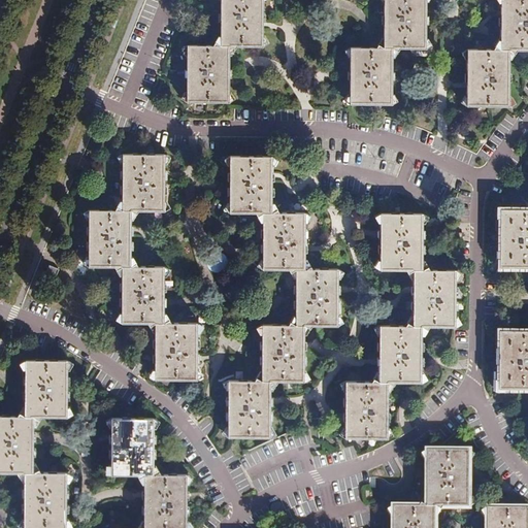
[(221,0),(221,45),(230,45),(230,46),(263,47),(263,27),(263,0),(221,0)]
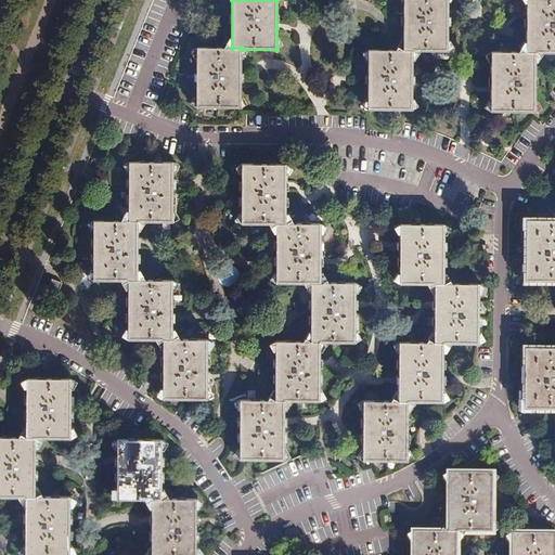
[(402,0),(403,50),(412,50),(412,51),(447,51),(448,18),(447,0),(402,0)]
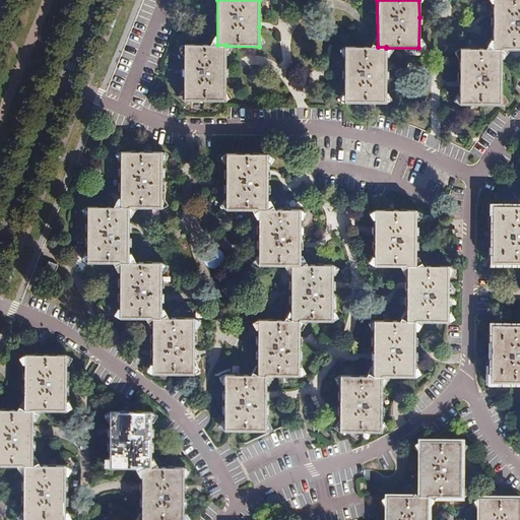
[(519,0),(493,0),(493,24),(492,48),(501,48),(501,50),(519,49),(519,0)]
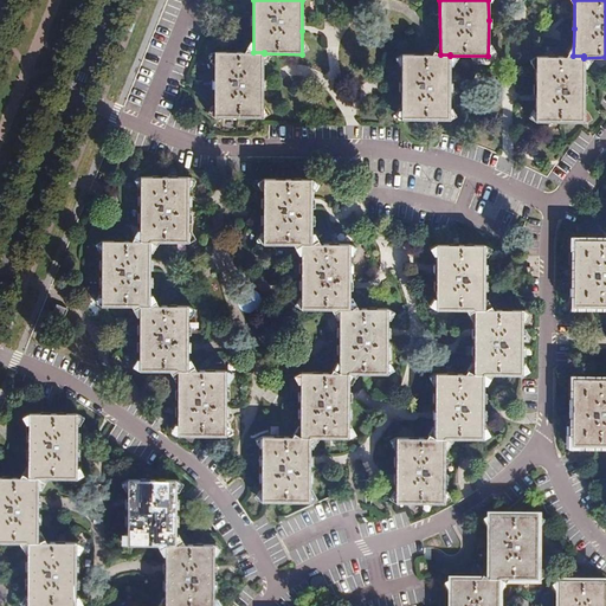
[(253,53),(253,52),(216,52),(214,117),(263,117),(264,82),(264,53),(253,53)]
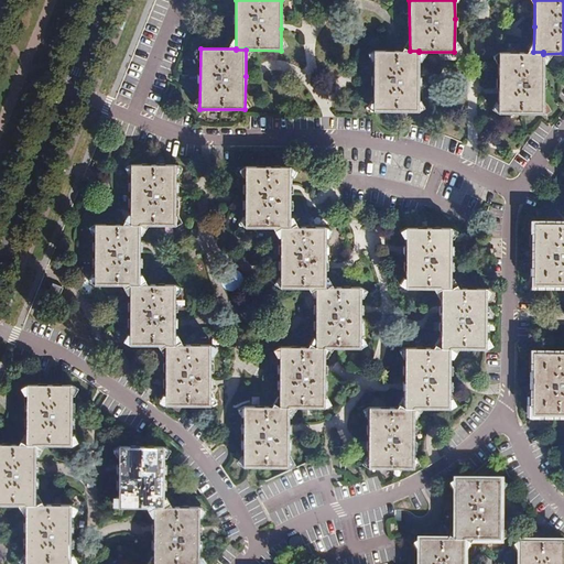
[(410,52),(410,51),(399,51),(373,51),(373,111),(419,112),(419,80),(419,52),(410,52)]
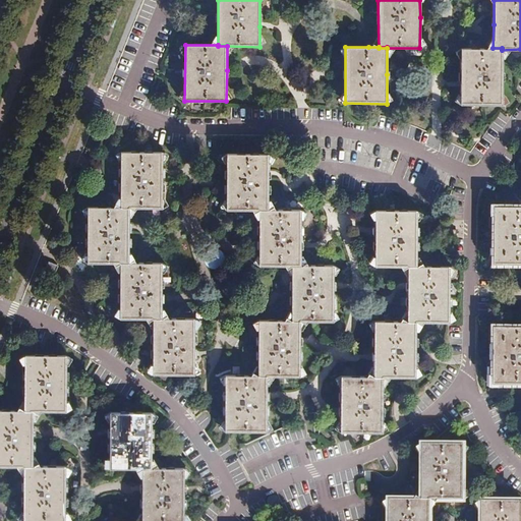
[(493,50),(493,48),(461,48),(460,83),(460,105),(502,105),(502,50),(493,50)]
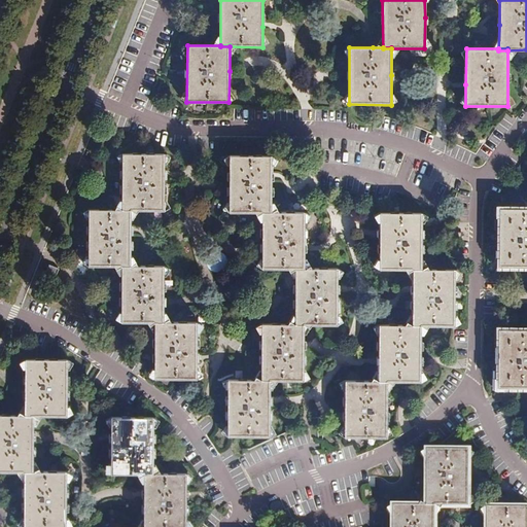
[(123,211),(132,211),(165,212),(165,179),(165,155),(123,154),(123,211)]
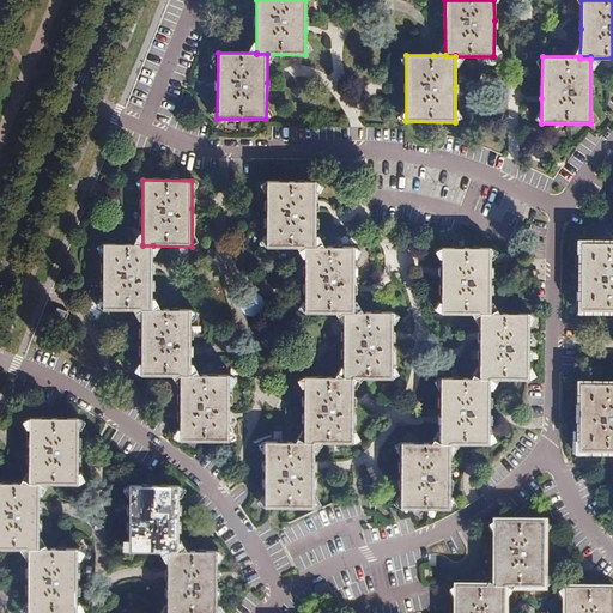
[(307,246),(316,247),(316,210),(317,182),(268,181),(267,246),(307,246)]
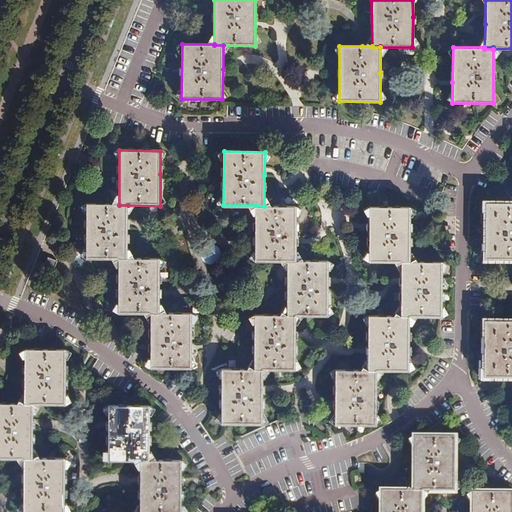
[(511,202),(487,202),(486,259),(511,259),(511,202)]
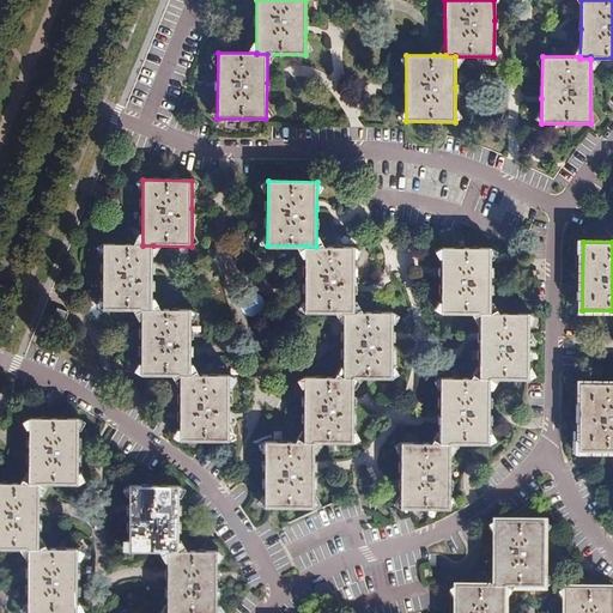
[(143,310),(153,310),(153,273),(153,246),(143,246),(104,246),(104,310),(143,310)]
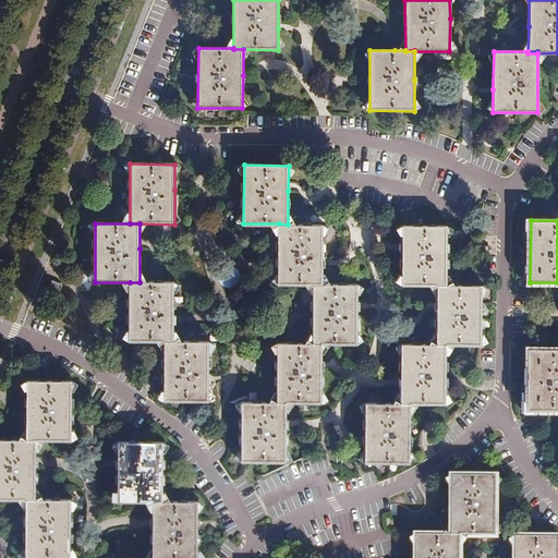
[(288,225),(279,223),(279,283),(313,283),(323,283),(323,252),(324,225),(288,225)]
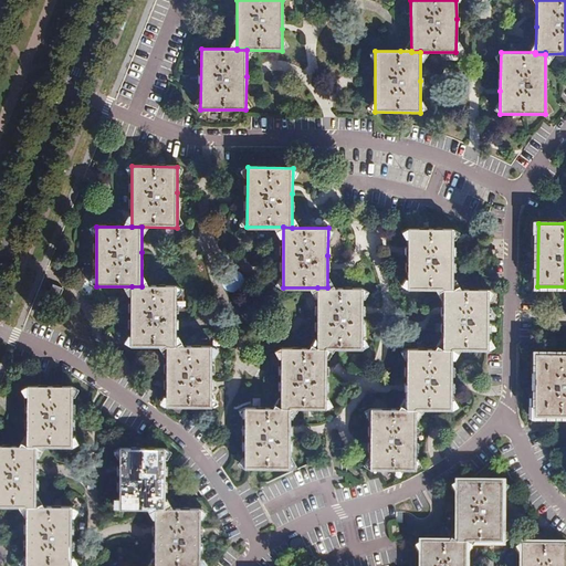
[(444,290),(454,290),(454,229),(409,228),(409,257),(408,289),(444,290)]
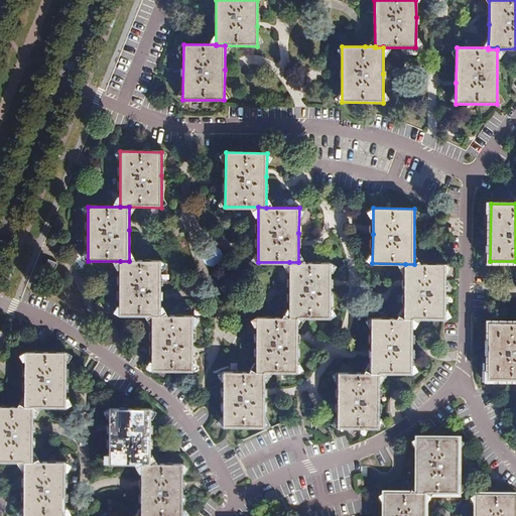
[(441,227),(441,236),(452,237),(452,228),(441,227)]
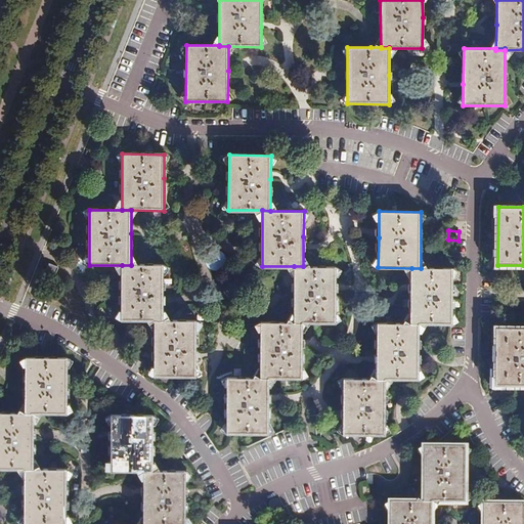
[(155,320),(163,320),(163,294),(163,265),(131,265),(122,265),(121,320),(155,320)]
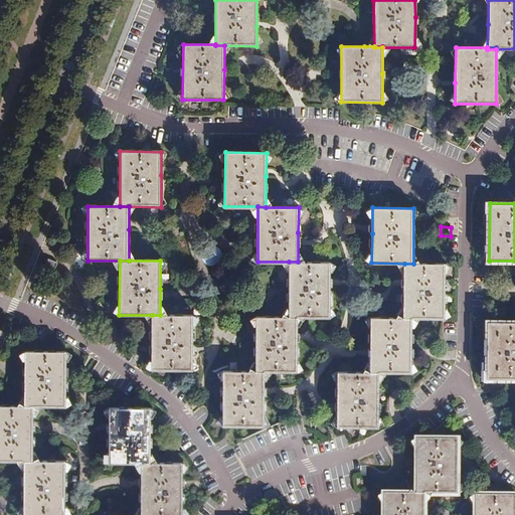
[(289,317),(297,317),(330,317),(330,286),(331,263),(298,262),(289,262),(289,317)]
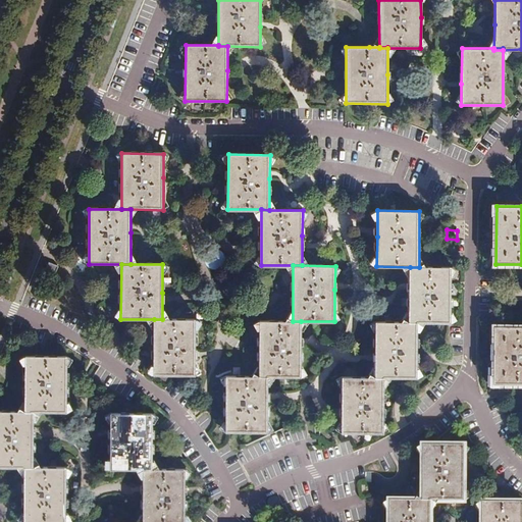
[(419,267),(410,267),(410,292),(410,322),(418,322),(451,323),(451,267),(419,267)]
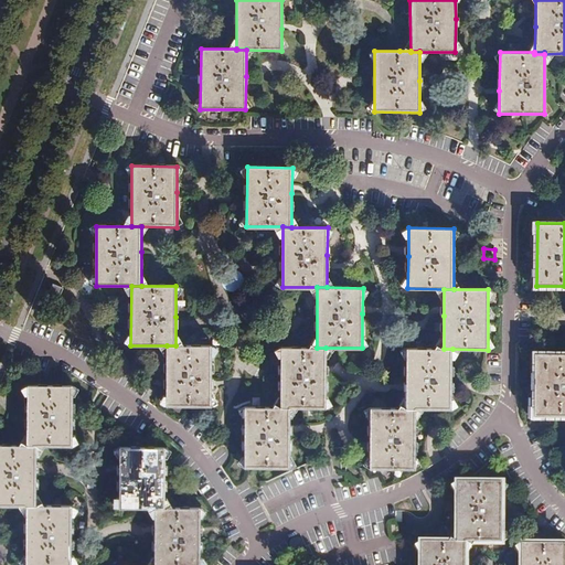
[(176,345),(167,345),(167,406),(212,406),(212,376),(212,345),(176,345)]
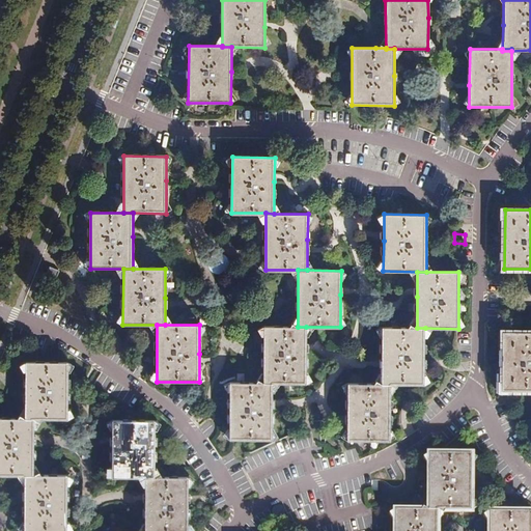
[(306,327),(298,327),(264,327),(264,383),(272,383),(306,384),(306,350),(306,327)]
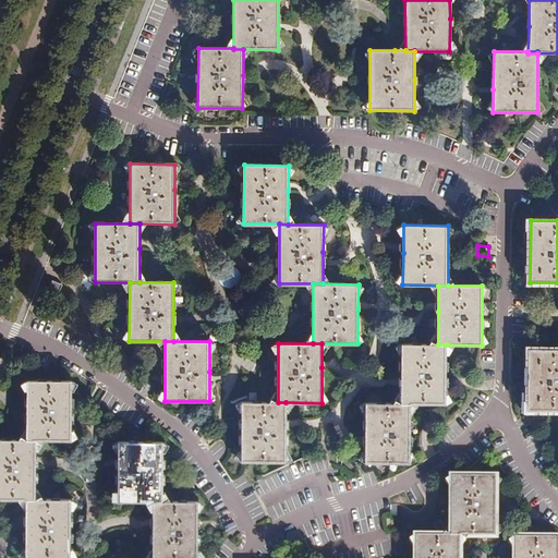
[(447,344),(438,344),(402,343),(401,372),(401,403),(411,403),(446,403),(447,344)]
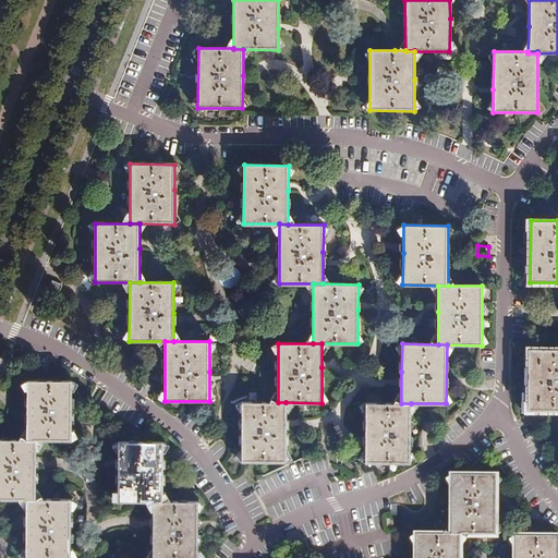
[(557,410),(557,349),(529,349),(528,410),(557,410)]
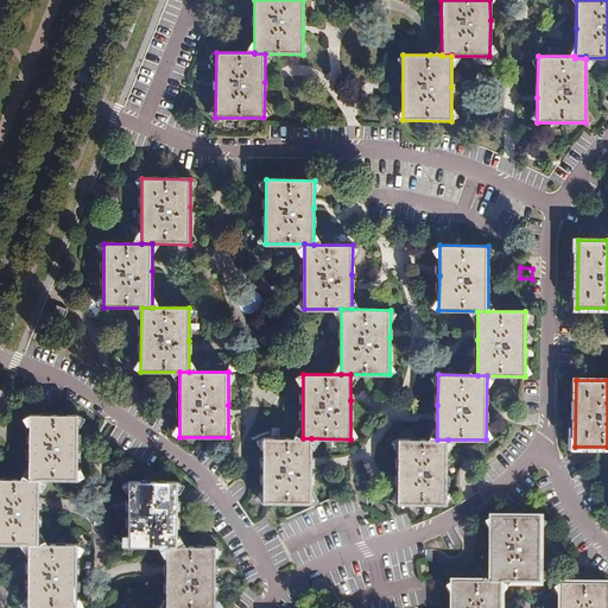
[(30,416),(30,480),(40,480),(40,482),(78,482),(78,447),(78,416),(30,416)]
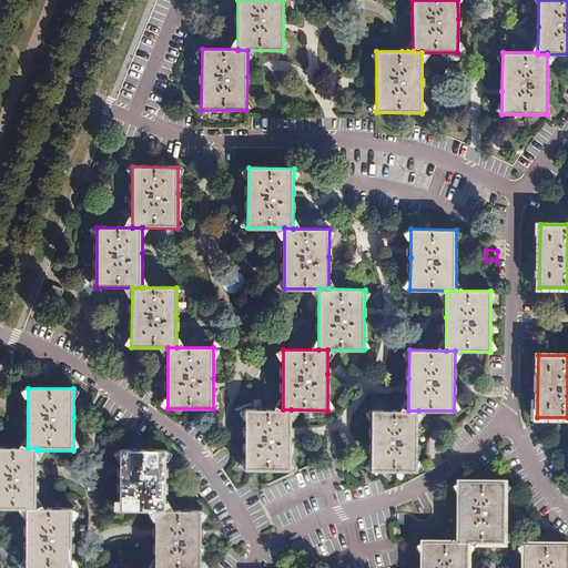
[(291,409),(283,409),(246,409),(246,470),(291,470),(291,434),(291,409)]
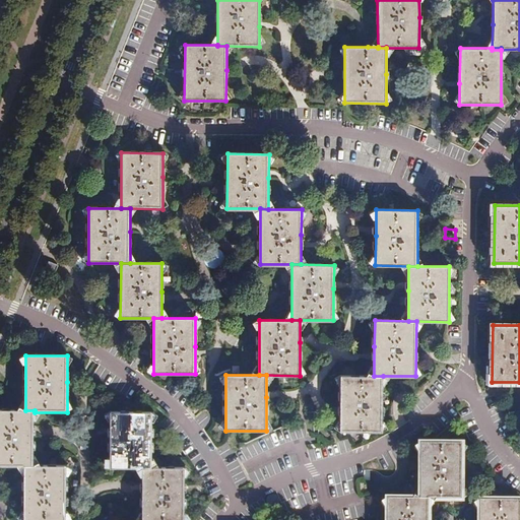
[(383,376),(374,376),(342,375),(341,401),(341,431),(382,431),(383,376)]
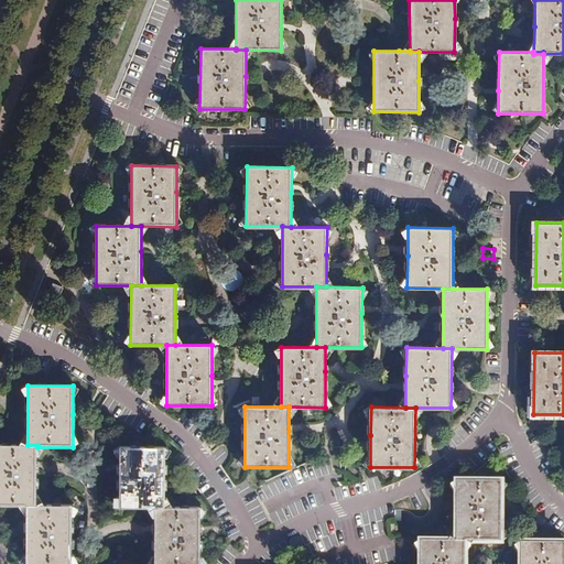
[(0,506),(26,507),(26,506),(36,506),(36,474),(38,447),(28,447),(28,445),(0,445),(0,506)]
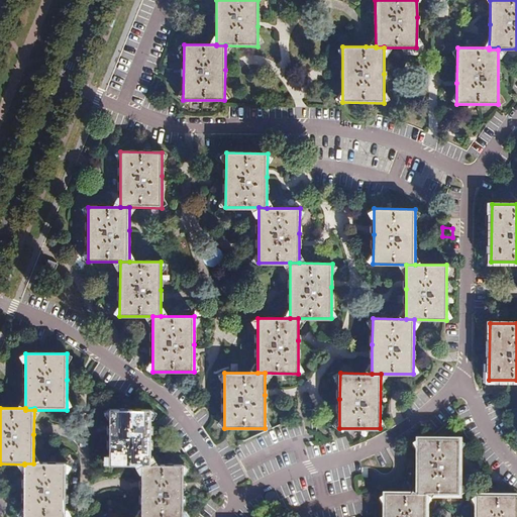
[(109,466),(141,466),(142,464),(150,464),(150,410),(109,410),(109,433),(109,466)]
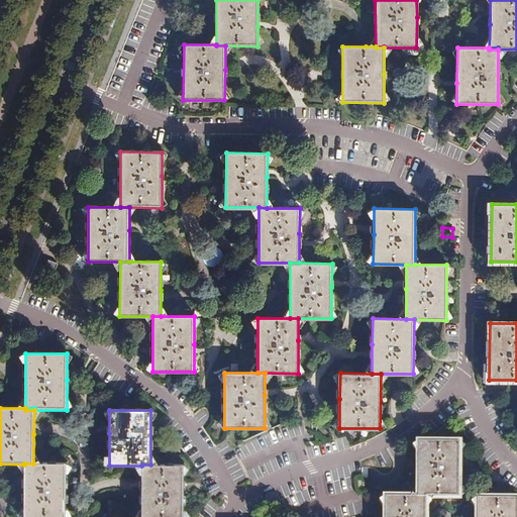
[(418,442),(417,497),(426,497),(426,498),(458,498),(458,472),(458,442),(418,442)]
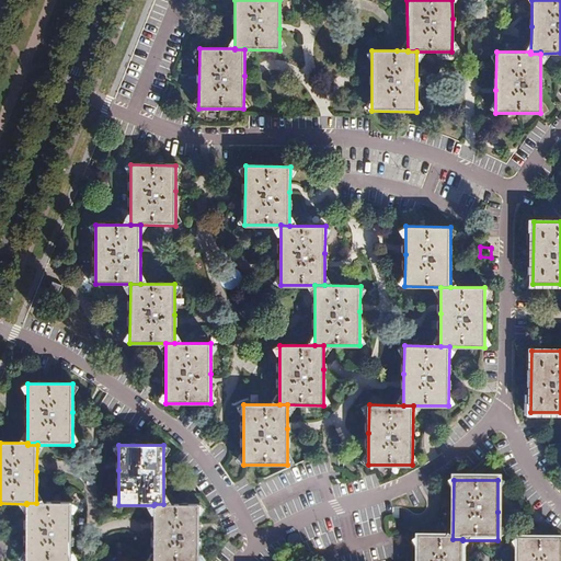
[(36,504),(26,504),(25,560),(70,560),(71,529),(71,503),(36,503),(36,504)]
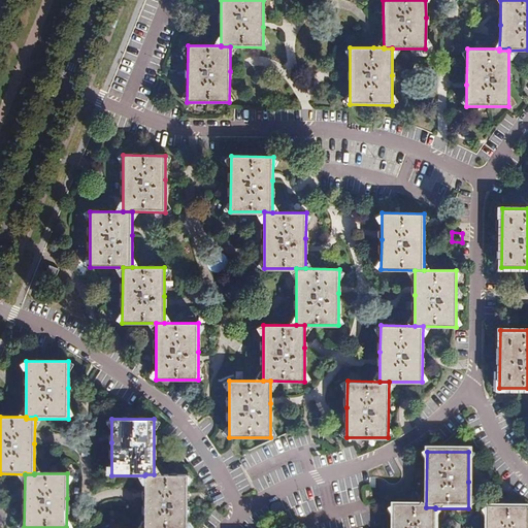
[(154,475),(144,475),(144,497),(143,527),(186,527),(187,474),(154,474),(154,475)]
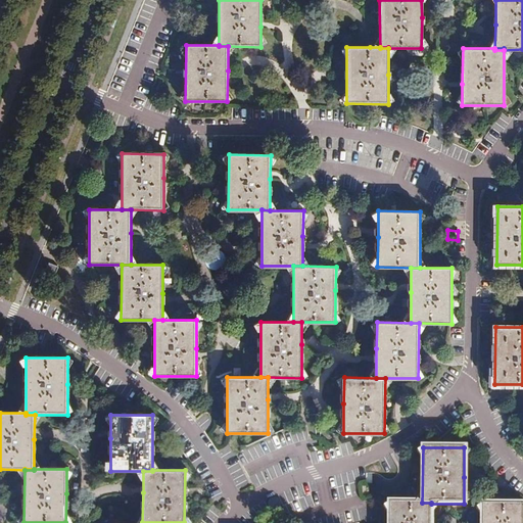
[(389,503),(388,522),(430,522),(431,518),(431,504),(422,504),(422,503),(389,503)]
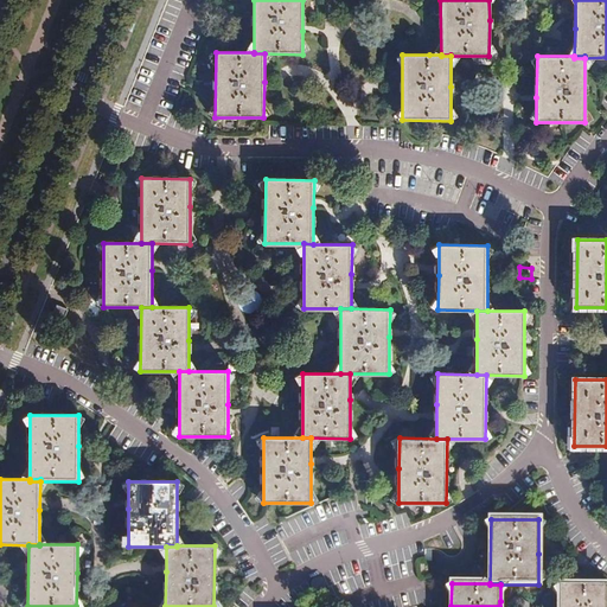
[(606,606),(606,585),(560,585),(558,606),(606,606)]
